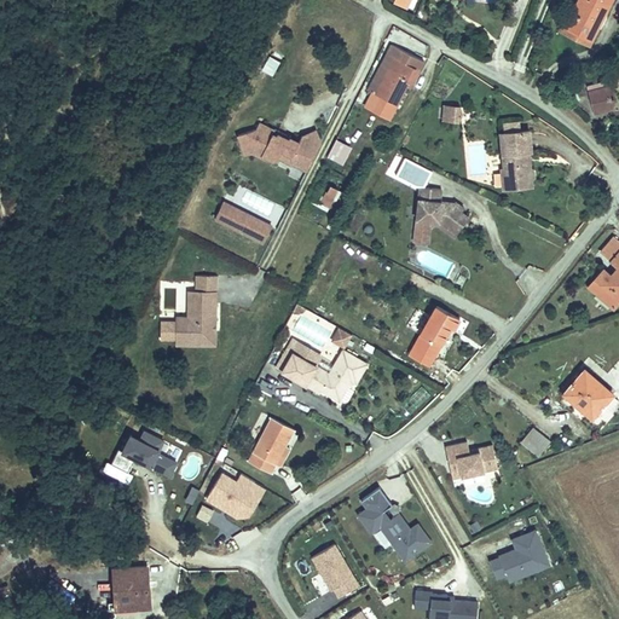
[(412,0),(397,0),(394,5),(409,11),(412,0)]
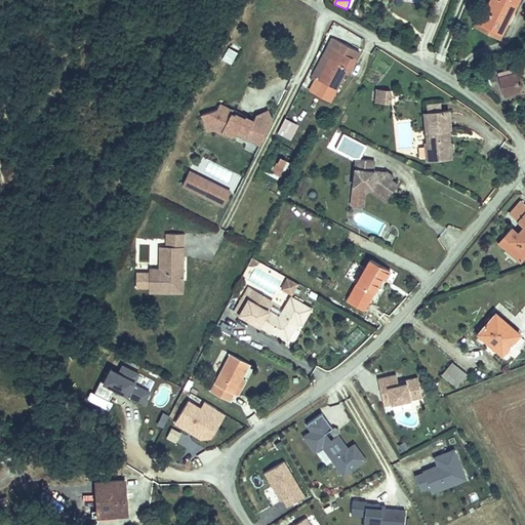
[(481,18),(478,27),(507,39),(512,26),(522,0),(493,0),(486,21),(481,18)]
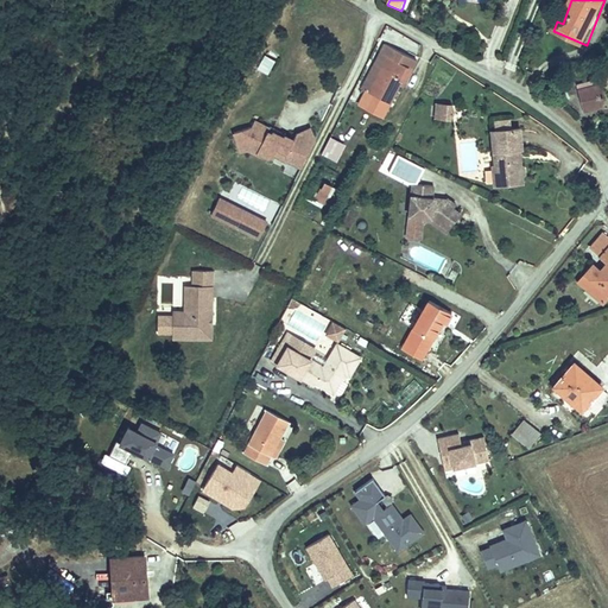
[(390,52),(371,87),(393,99),(401,81),(411,64),(413,65),(418,56),(388,39),(382,49),(390,52)]
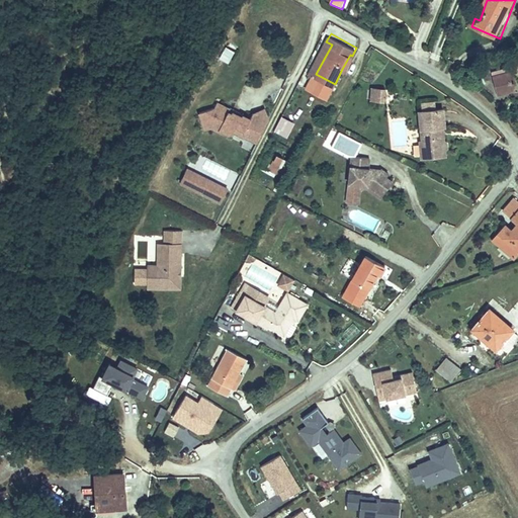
[(311,71),(316,74),(332,45),(326,41),(311,71)]
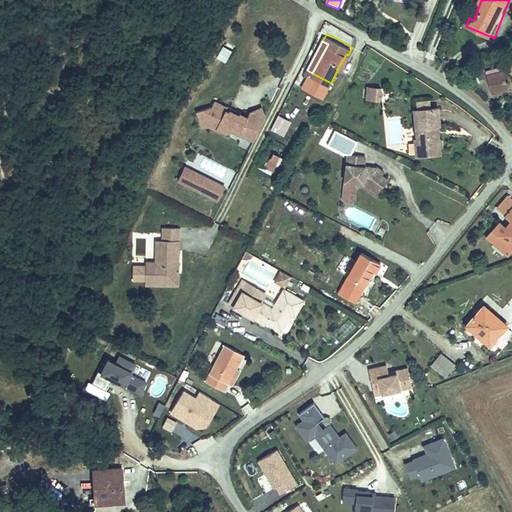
[(223,45),(217,57),(225,61),(231,49),(223,45)]
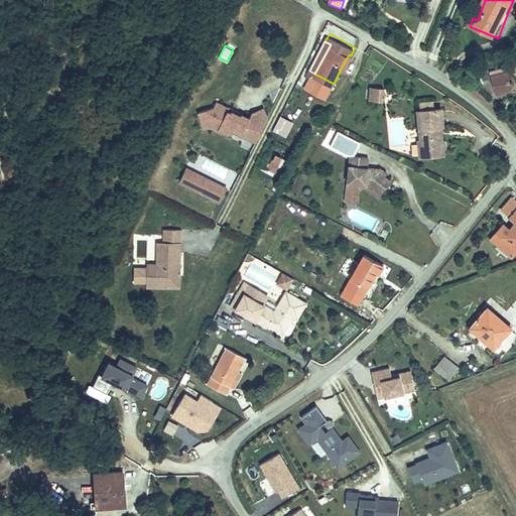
[(349,54),(341,69),(343,70),(351,55),(349,54)]
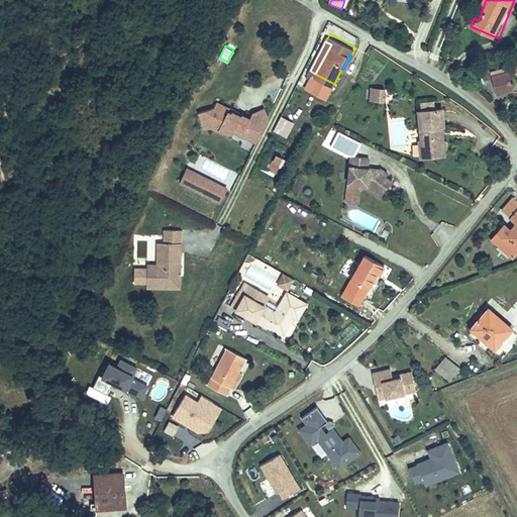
[(506,65),(489,70),(496,95),(514,90),(506,65)]
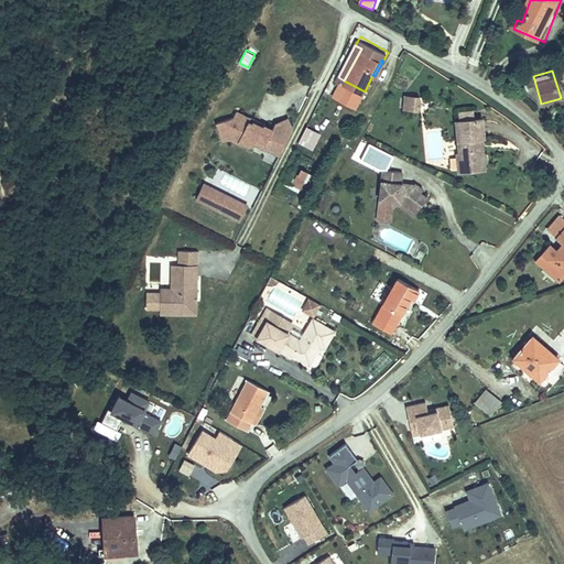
[(421,105),(422,93),(403,93),(403,105),(421,105)]
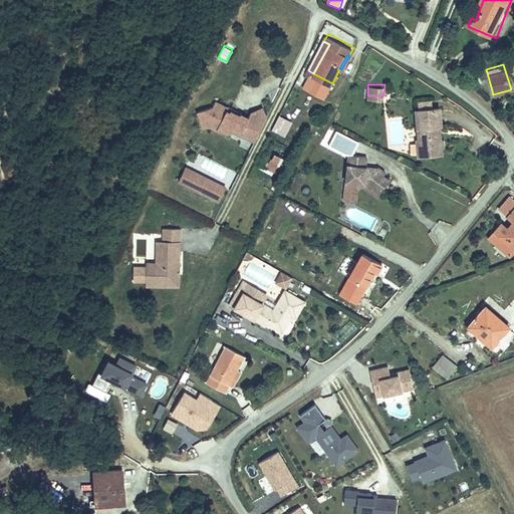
[(421,98),(422,105),(433,104),(432,97),(421,98)]
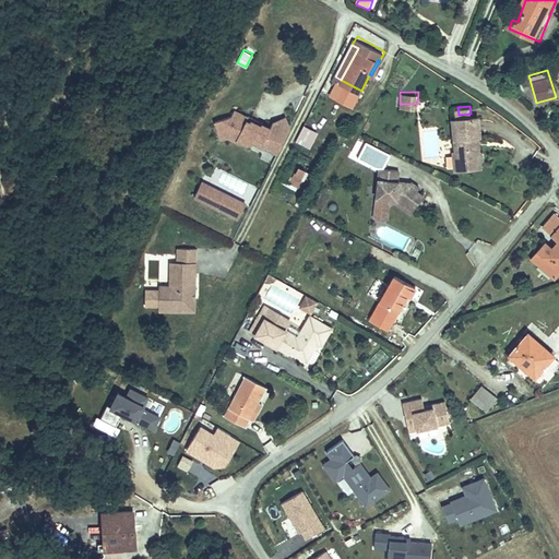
[(278,153),(290,130),(286,118),(273,123),(270,130),(262,126),(261,127),(251,122),(250,125),(247,122),(249,119),(235,111),(233,116),(216,122),(223,140),(229,138),(237,141),(238,139),(249,144),(254,143),(258,137),(265,140),(264,141),(266,146),(278,153)]
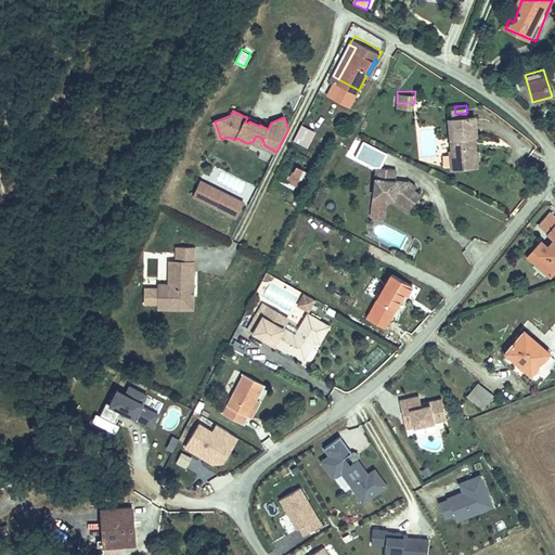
[(450,115),(453,149),(460,147),(461,165),(480,163),(479,141),(475,141),(475,130),(479,130),(478,112),(467,113),(455,114),(450,115)]
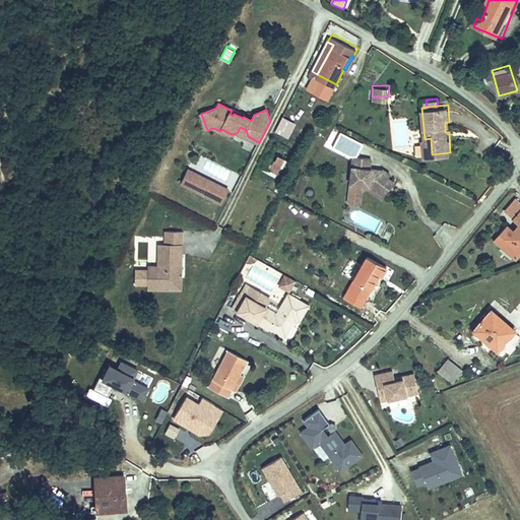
[(281,115),(274,130),(288,137),(296,121),(281,115)]
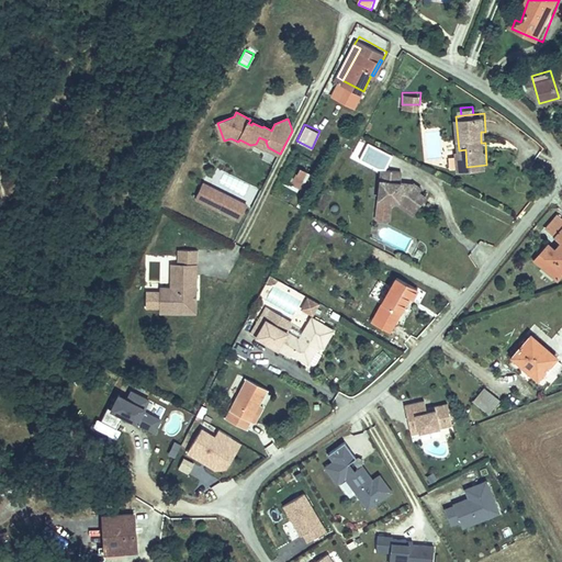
[(465,149),(459,150),(456,150),(457,168),(467,167),(465,149)]
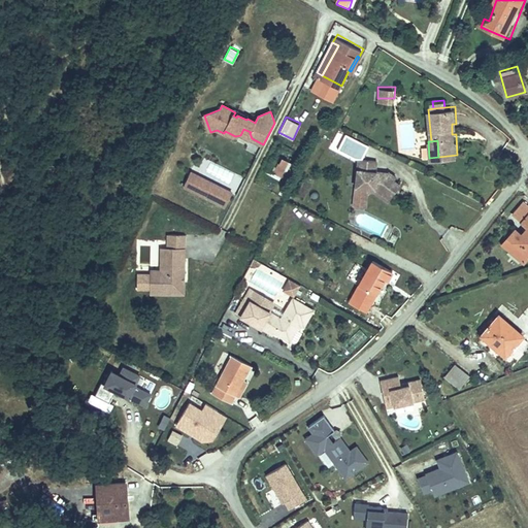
[(361,153),(357,183),(367,184),(377,186),(390,194),(400,180),(395,176),(398,173),(391,168),(388,172),(383,172),(384,167),(376,167),(377,155),(361,153)]
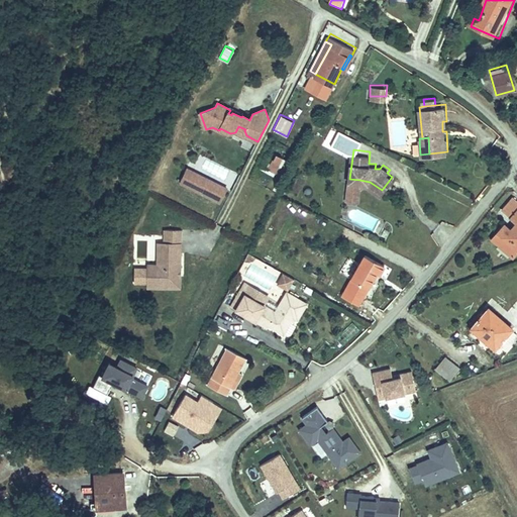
[(276,172),(283,157),(276,153),(269,169),(276,172)]
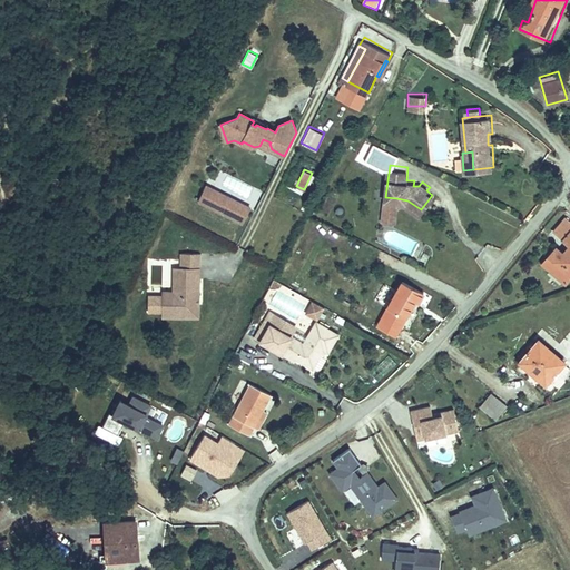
[(195,202),(242,224),(252,204),(205,183),(195,202)]
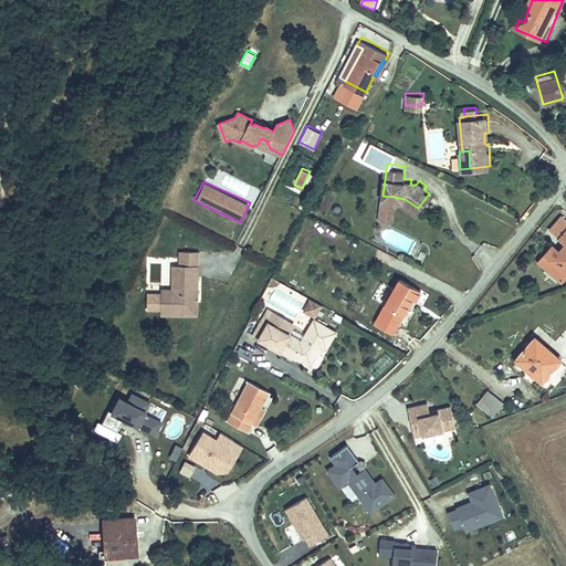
[(394,197),(383,196),(381,207),(392,208),(394,201),(394,197)]
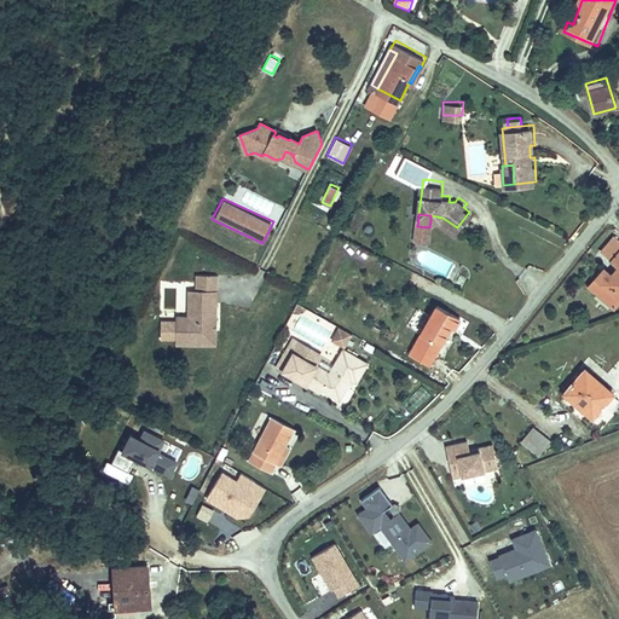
[(431,215),(431,220),(441,223),(455,232),(457,227),(443,218),(431,215)]
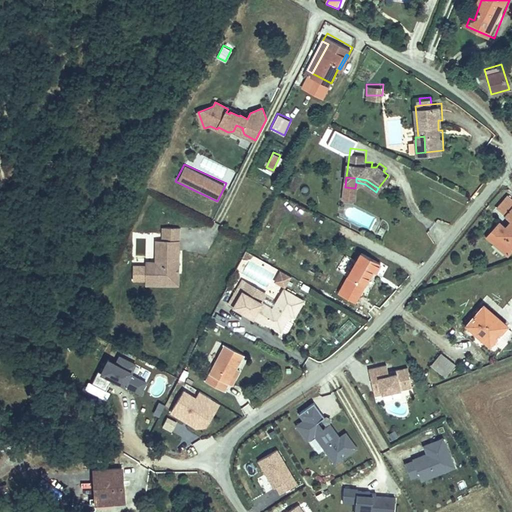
[(511,221),(510,224),(511,225),(511,191),(499,203),(511,216),(511,221)]
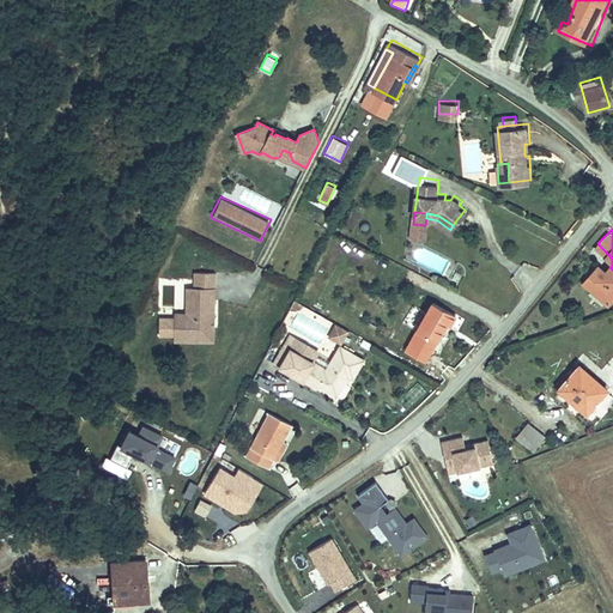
[(606,301),(612,293),(612,269),(611,268),(608,271),(599,261),(582,278),(606,301)]
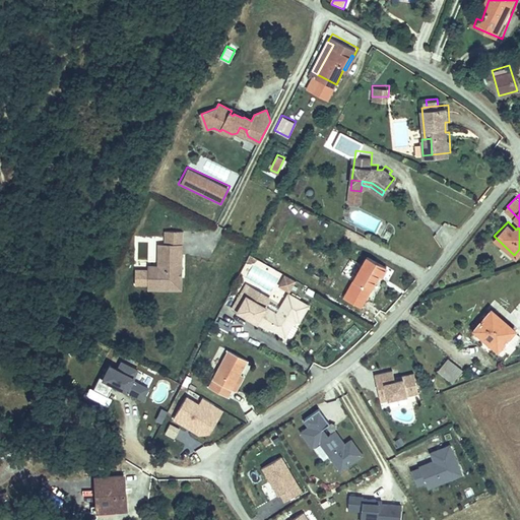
[(166,269),(167,231),(159,231),(159,266),(149,265),(149,269),(166,269)]
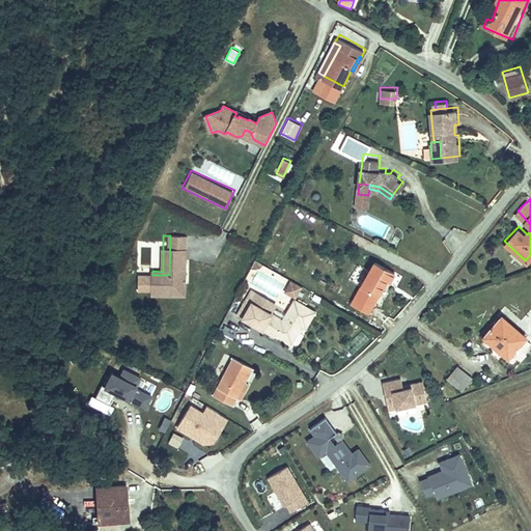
[(187,278),(187,235),(170,235),(169,275),(152,275),(152,295),(187,295),(187,283),(183,283),(183,277),(187,278)]
